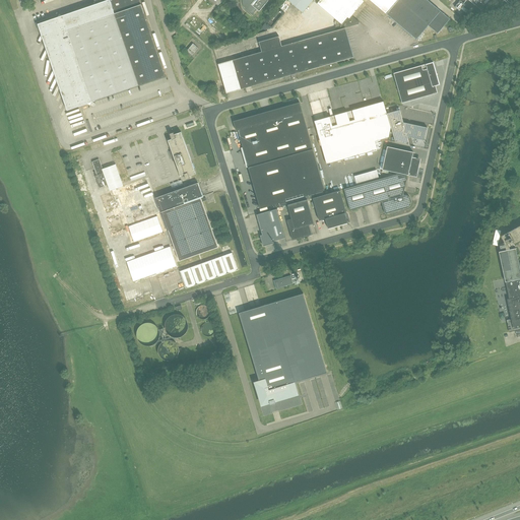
[(92,102),(166,76),(139,0),(94,0),(96,4),(63,15),(60,14),(58,17),(47,21),(47,19),(36,22),(38,30),(40,29),(67,110),(87,103),(93,106),(94,105),(93,103),(92,102)]
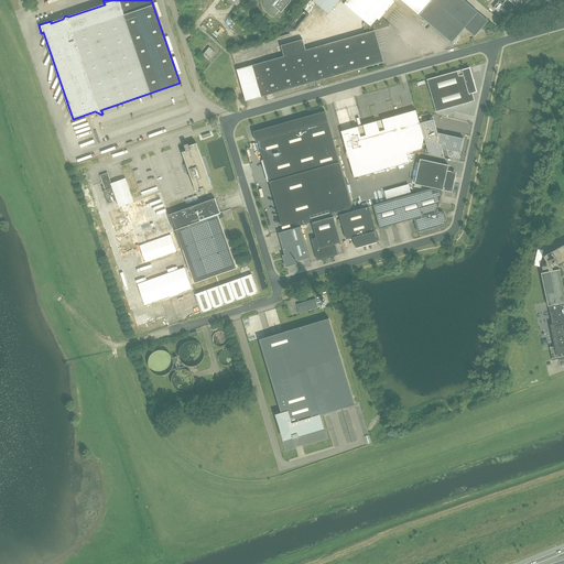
[(475,36),(488,21),(463,0),(312,0),(328,14),(340,0),(347,0),(344,3),(365,21),(364,33),(306,50),(303,40),(281,45),(282,49),(284,56),(252,65),(261,97),(308,84),(383,62),(375,31),(389,26),(390,25),(390,24),(381,18),(396,1),(393,0),(401,0),(420,15),(452,43),(465,28),(475,36)]
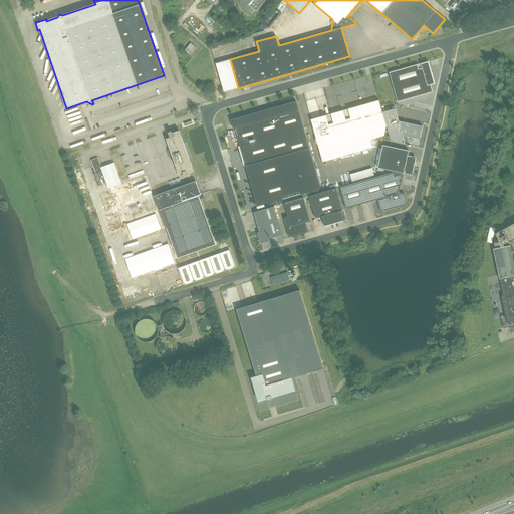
[(239,0),(240,2),(240,4),(241,6),(242,8),(243,9),(249,15),(254,9),(256,11),(265,0),(264,0),(239,0)]
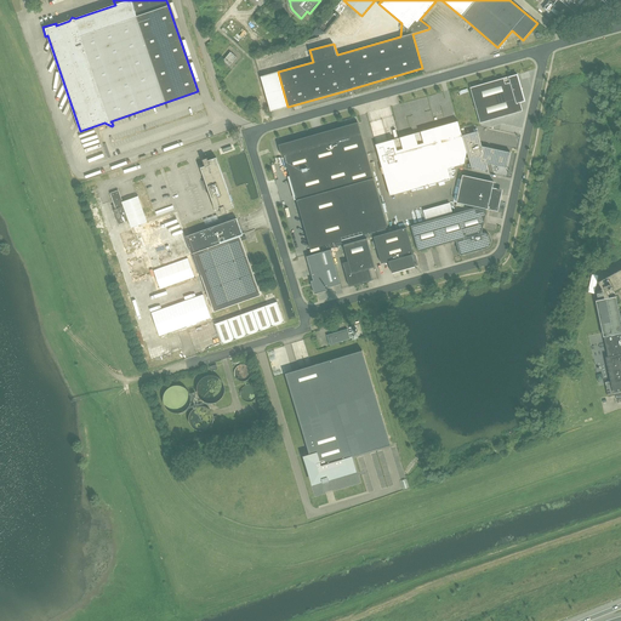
[(550,12),(556,5),(551,0),(545,7),(550,12)]
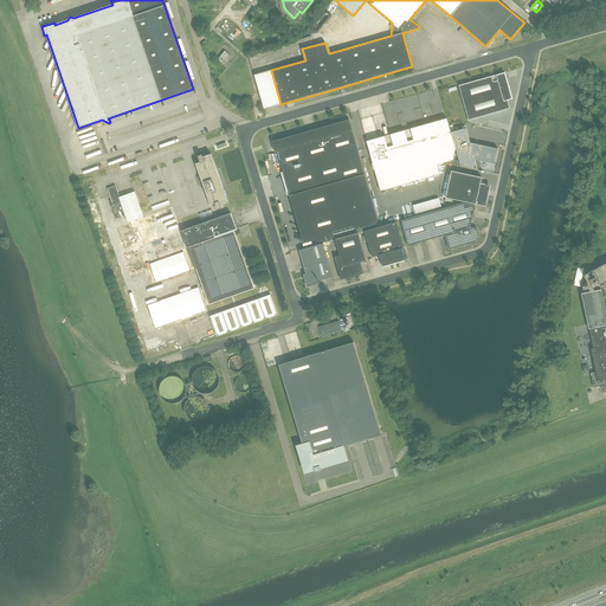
[(605,0),(546,0),(549,2),(547,6),(550,8),(553,6),(560,12),(556,15),(560,18),(574,0),(581,0),(597,12),(605,0)]
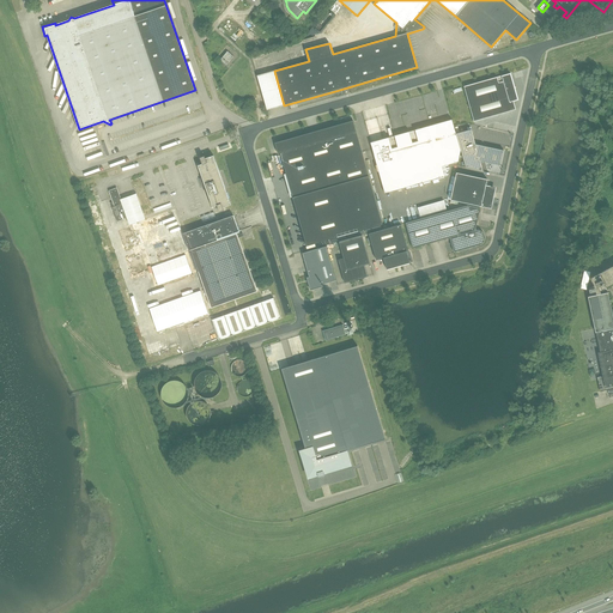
[(234,56),(228,52),(220,60),(228,65),(234,56)]
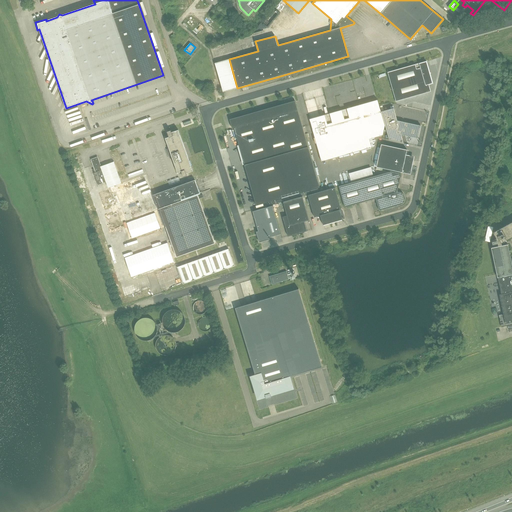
[(388,72),(390,80),(396,101),(431,91),(429,84),(433,83),(426,61),(388,72)]
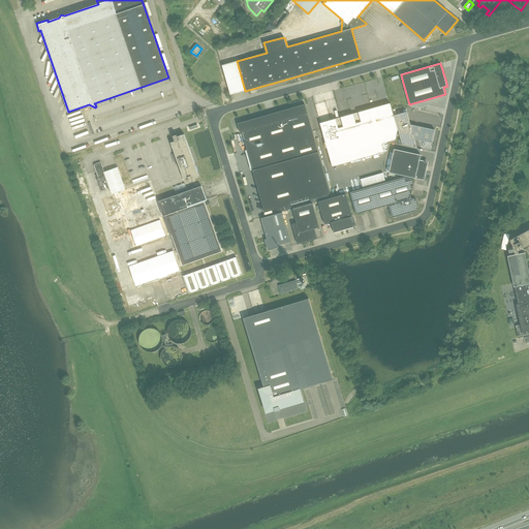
[(390,103),(340,117),(320,123),(319,123),(321,129),(332,166),(384,152),(381,144),(396,139),(398,130),(394,115),(394,116),(392,110),(390,103)]
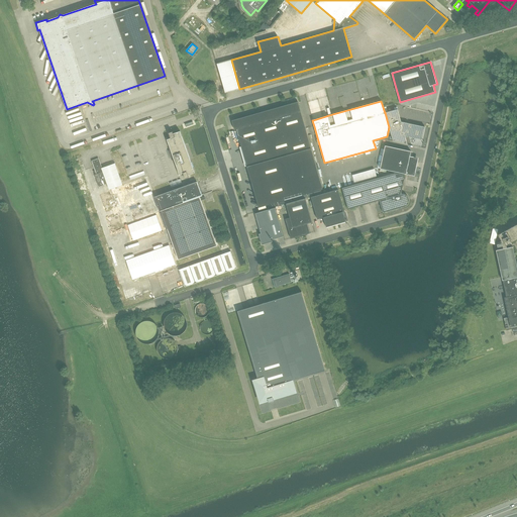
[(232,120),(234,129),(236,129),(259,207),(322,189),(305,128),(298,102),(232,120)]
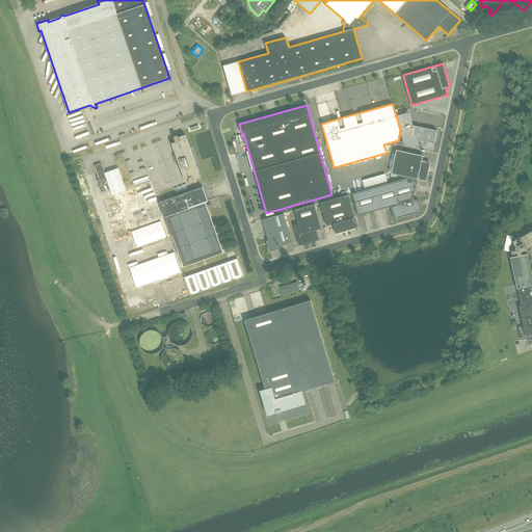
[(396,115),(400,131),(404,145),(419,149),(417,139),(434,143),(437,130),(413,125),(409,112),(396,115)]
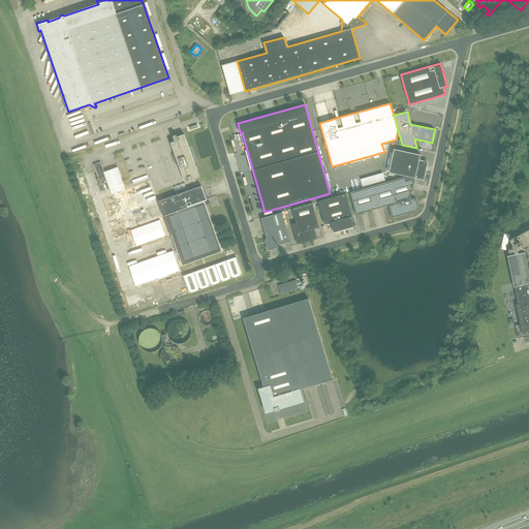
[(87,118),(86,114),(80,115),(80,113),(71,115),(73,122),(87,118)]
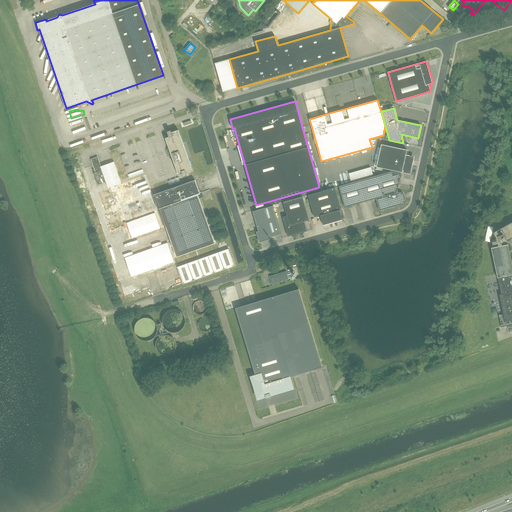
[(165,138),(178,172),(181,171),(183,177),(187,175),(186,173),(193,171),(178,130),(171,132),(171,130),(167,132),(169,137),(165,138)]
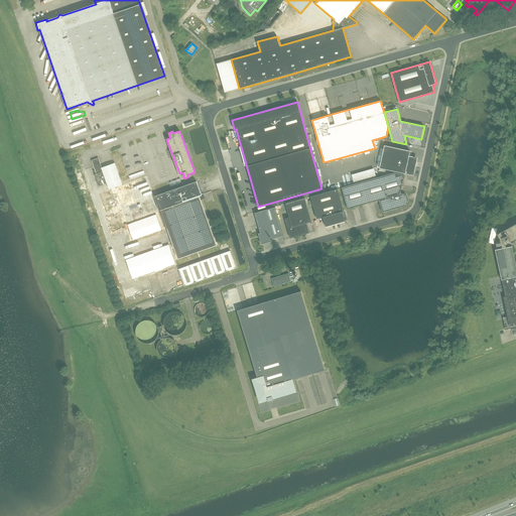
[(110,227),(154,211),(146,189),(168,181),(153,138),(88,161),(110,227)]
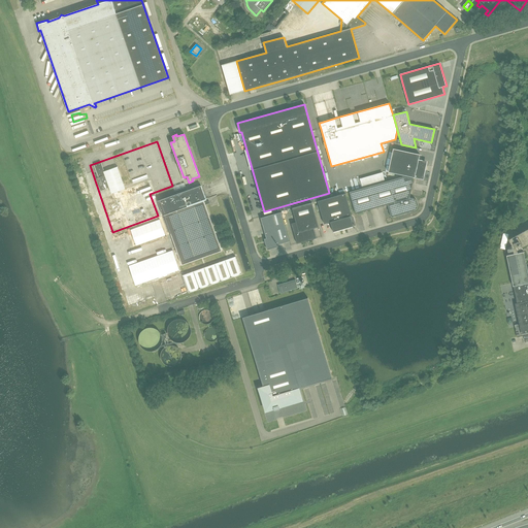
[(393,149),(388,172),(423,179),(427,161),(419,159),(420,155),(393,149)]
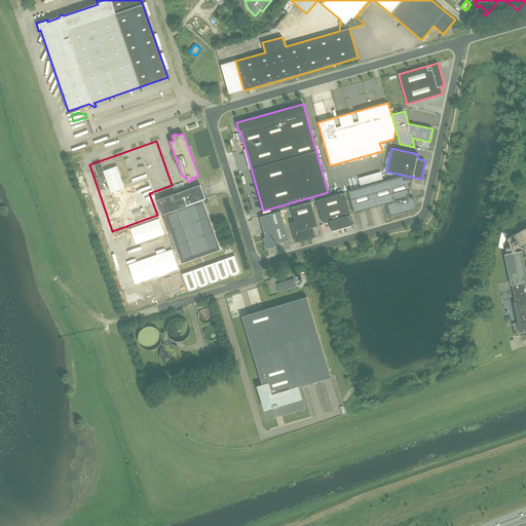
[(207,176),(212,174),(210,165),(203,166),(207,176)]
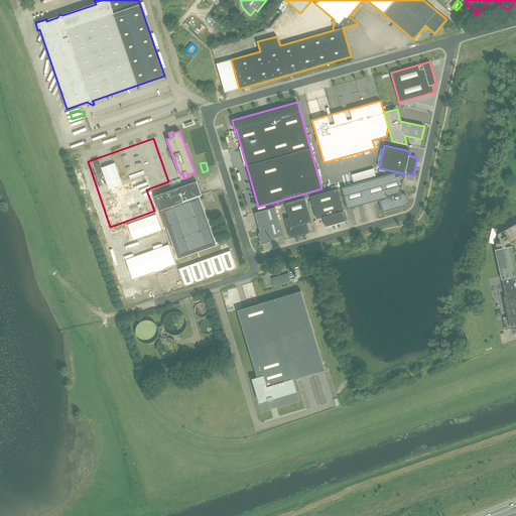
[(382,213),(403,206),(404,206),(405,206),(406,205),(407,204),(407,203),(408,202),(408,201),(408,200),(408,199),(408,198),(407,197),(407,196),(406,196),(406,195),(405,195),(405,194),(404,194),(403,194),(402,194),(401,194),(400,194),(404,175),(394,172),(377,177),(342,187),(348,209),(379,200),(382,213)]
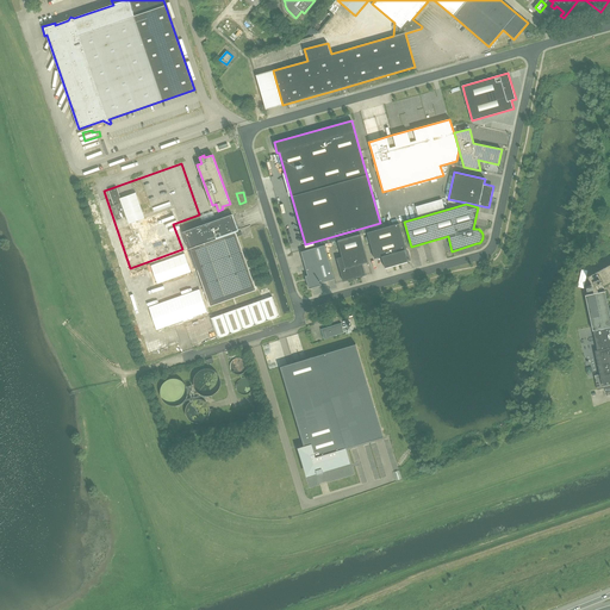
[(232,215),(181,232),(188,249),(190,249),(211,306),(256,290),(236,232),(238,231),(232,215)]
